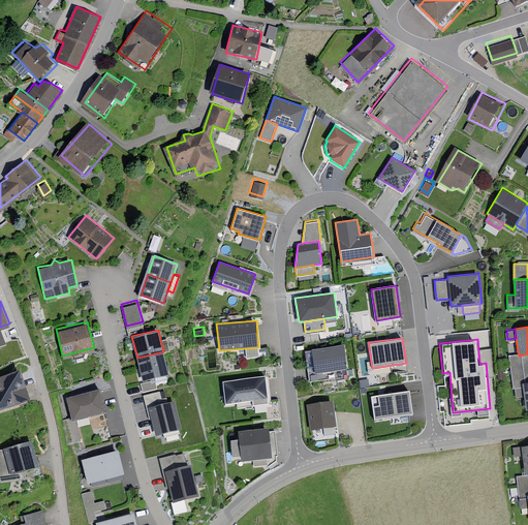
[(333,370),(346,368),(343,344),(304,350),(308,380),(334,376),(333,370)]
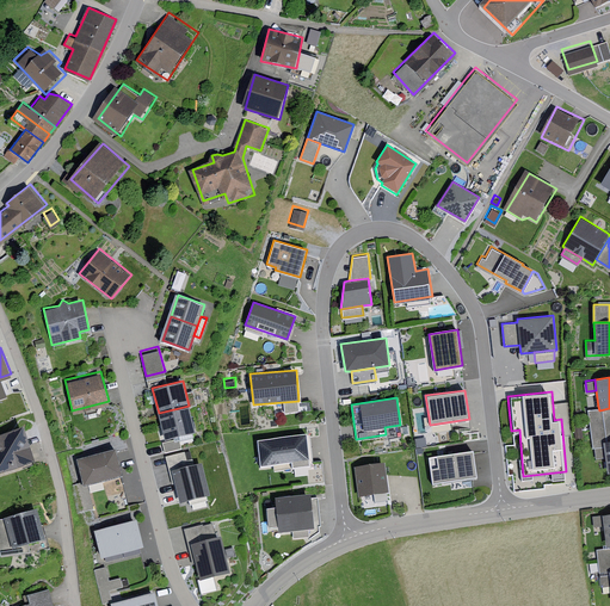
[(309,400),(299,401),(300,410),(310,409),(309,400)]
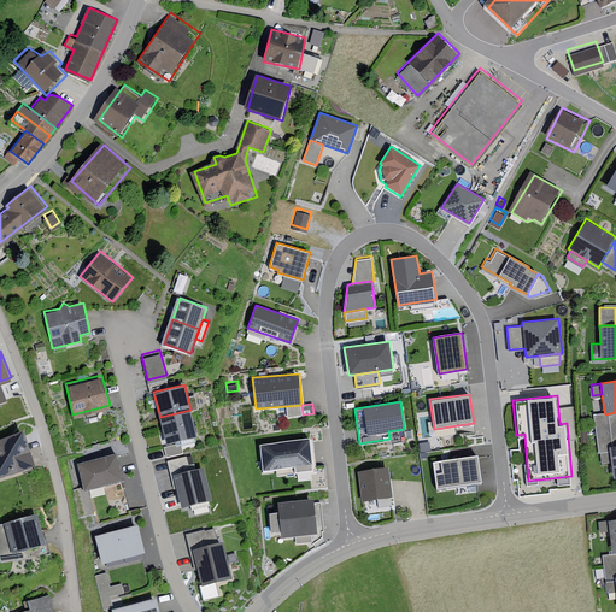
[(303,415),(301,405),(286,406),(287,416),(303,415)]
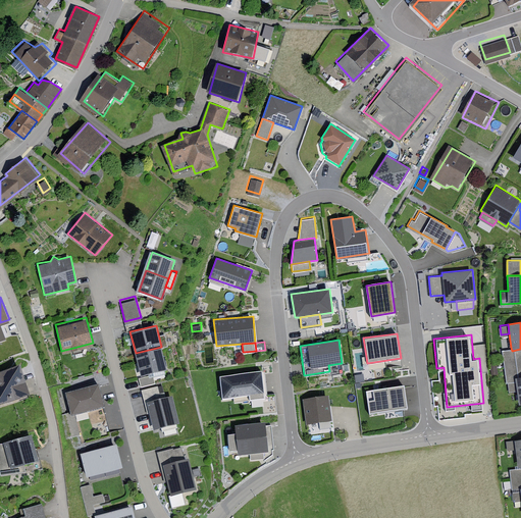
[(161,347),(136,353),(141,375),(153,372),(166,369),(161,347)]
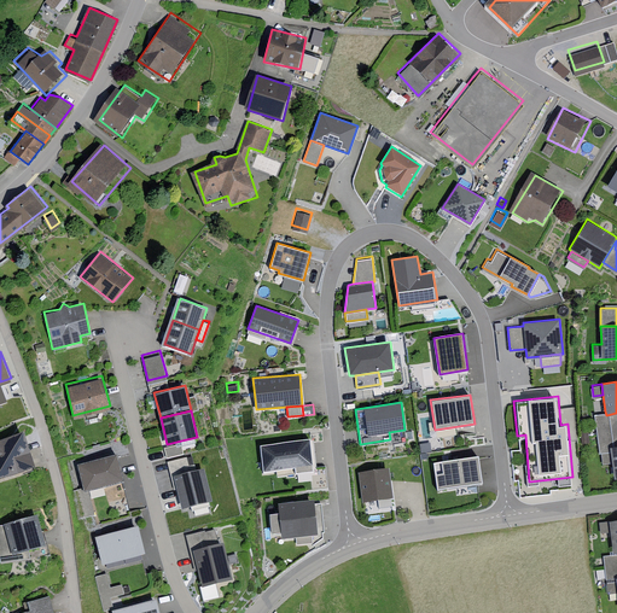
[(594,413),(597,432),(616,430),(616,413),(606,415),(605,412),(594,413)]
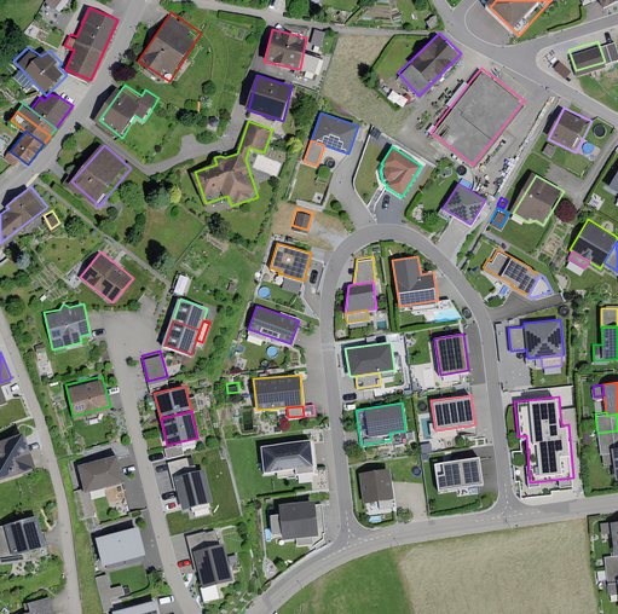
[(23,428),(0,435),(0,475),(35,463),(23,428)]
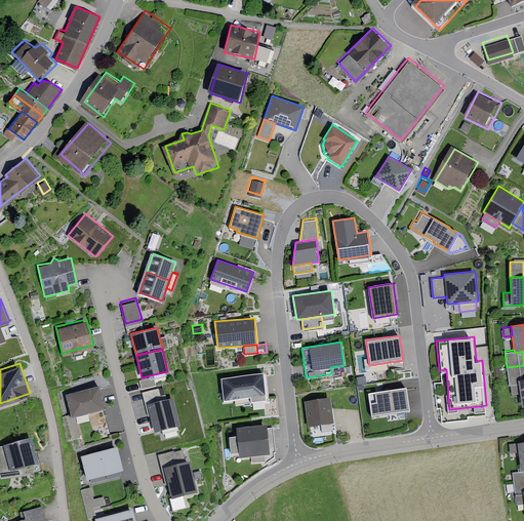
[(523,365),(507,367),(510,384),(519,383),(518,381),(523,378),(523,365)]
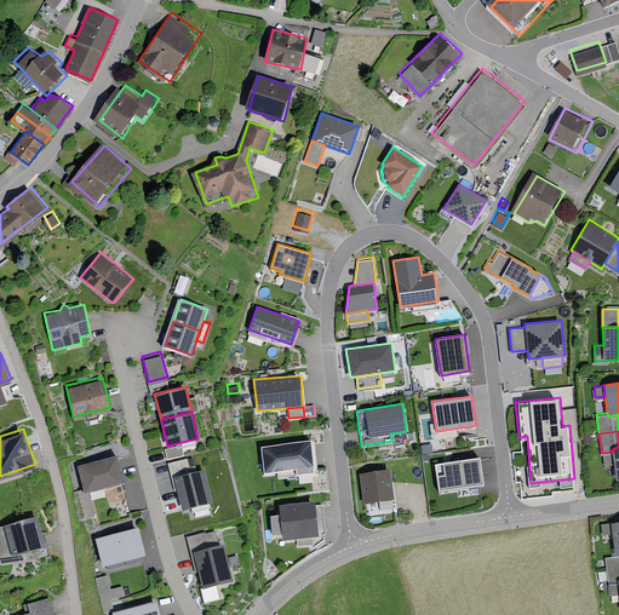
[(310,440),(261,446),(263,471),(297,469),(297,475),(314,473),(310,440)]
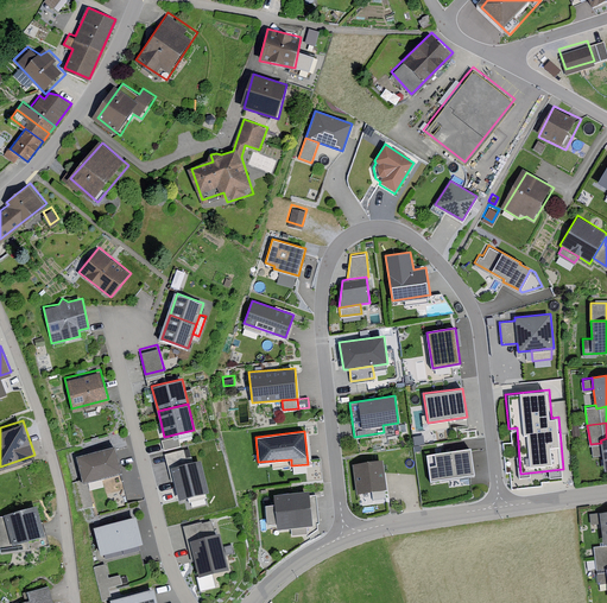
[(181,443),(178,433),(164,437),(160,438),(164,448),(181,443)]
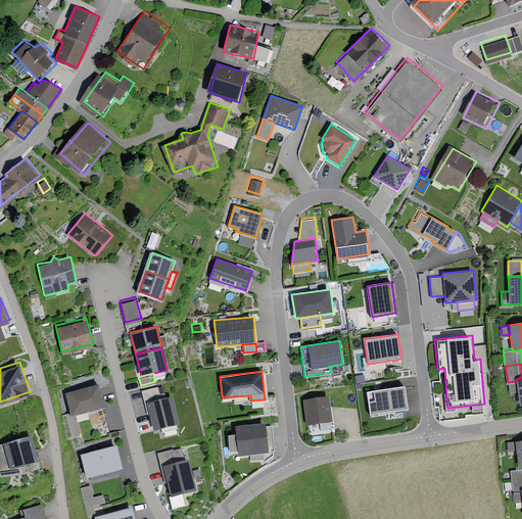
[(517,381),(508,382),(509,391),(518,390),(517,381)]
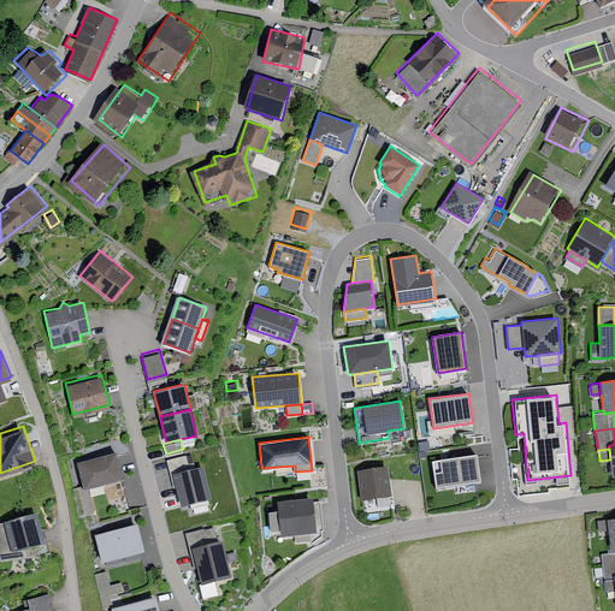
[(116,451),(75,462),(82,490),(89,487),(104,484),(123,479),(116,451)]
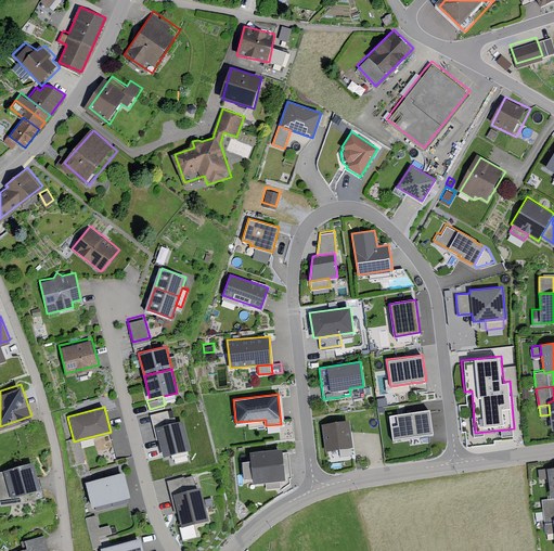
[(156,426),(176,421),(174,414),(168,415),(166,407),(149,412),(153,427),(156,426)]
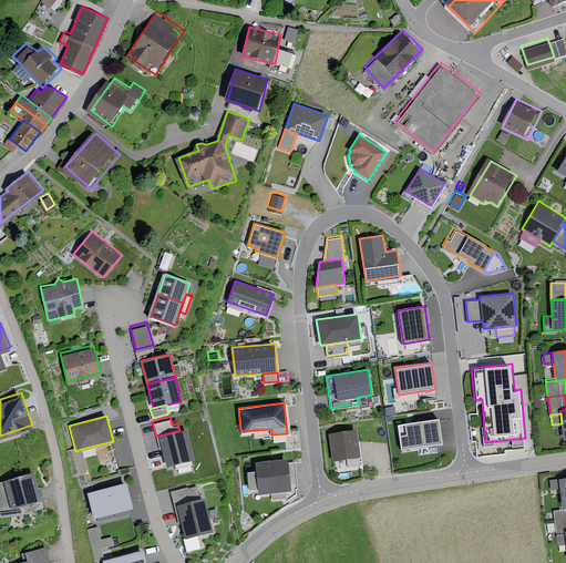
[(398,423),(400,449),(442,443),(439,419),(398,423)]
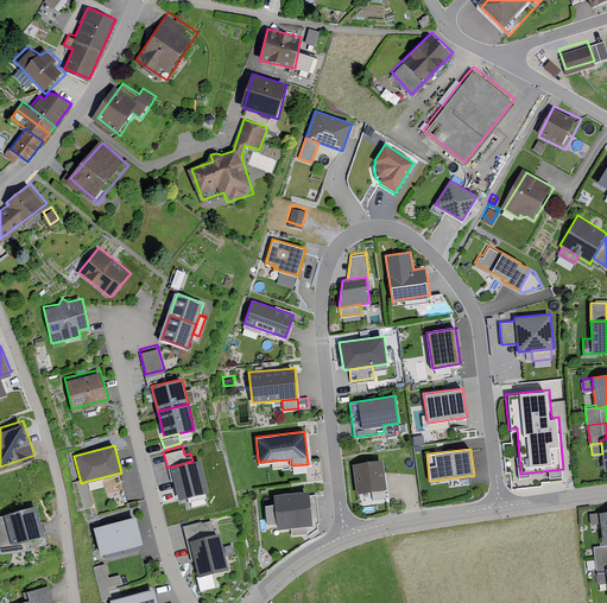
[(193,461),(171,467),(179,499),(209,492),(202,459),(193,461)]
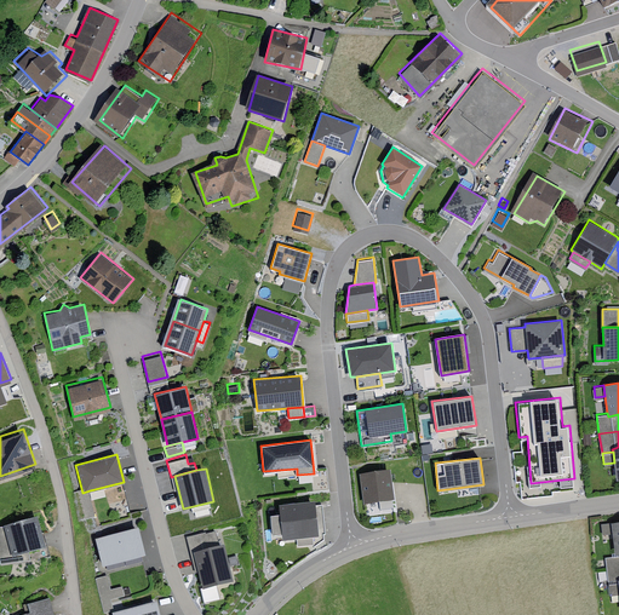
[(390,469),(360,473),(364,504),(395,499),(390,469)]
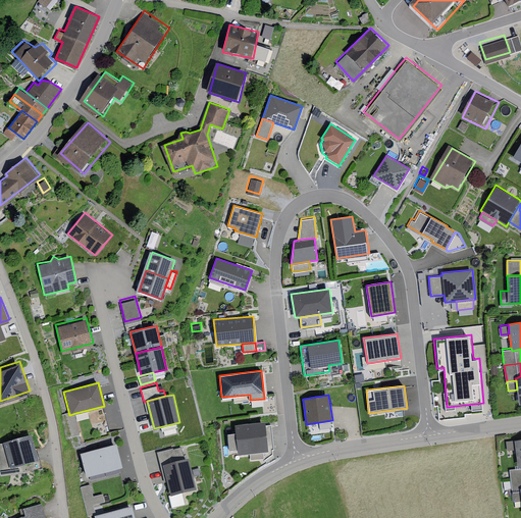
[(110,432),(104,406),(88,410),(94,435),(110,432)]
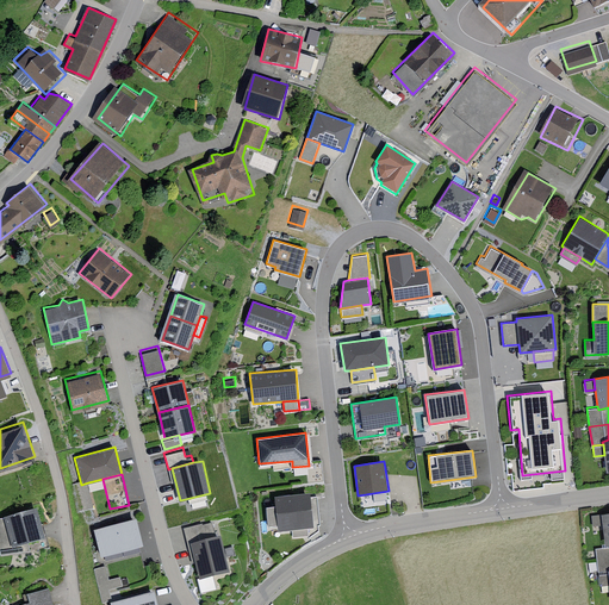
[(93,505),(88,482),(81,485),(70,487),(75,509),(93,505)]
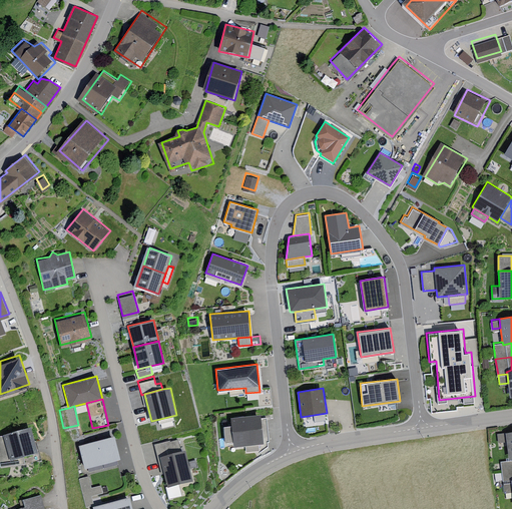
[(261,414),(231,417),(232,425),(223,426),(225,442),(233,442),(234,447),(244,445),(259,444),(264,443),(263,440),(269,439),(267,415),(262,416),(261,414)]
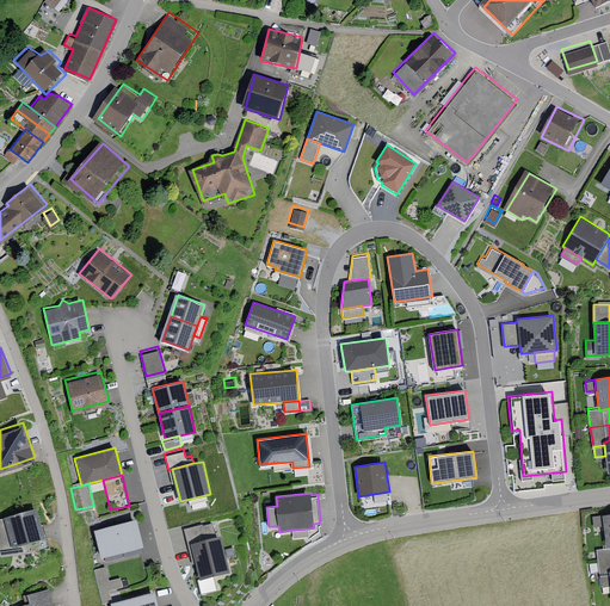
[(36,506),(2,514),(11,544),(29,539),(44,536),(36,506)]
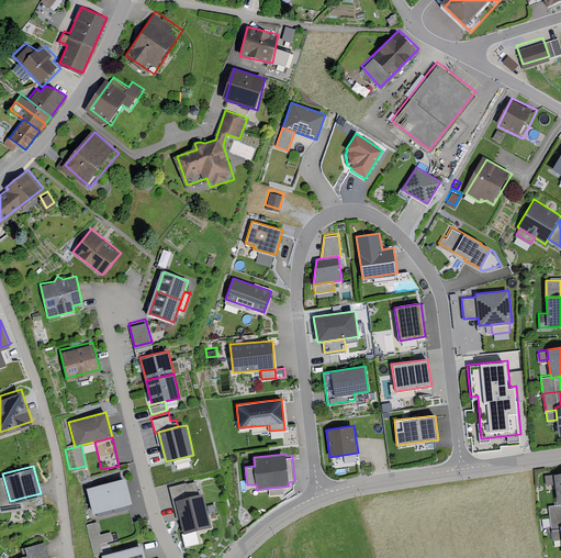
[(547,482),(554,481),(553,475),(553,473),(553,472),(546,473),(547,482)]
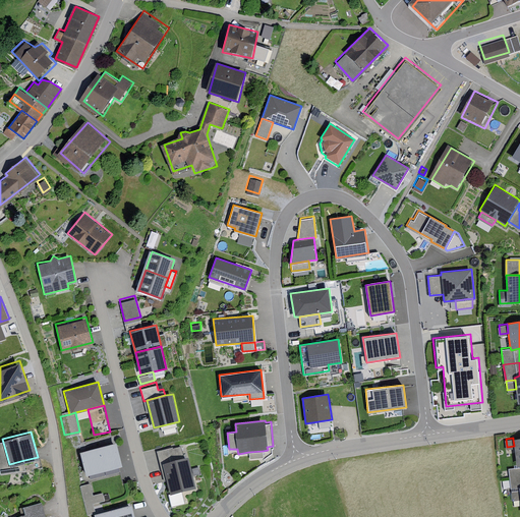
[(2,439),(0,439),(0,471),(25,468),(24,460),(9,464),(2,439)]
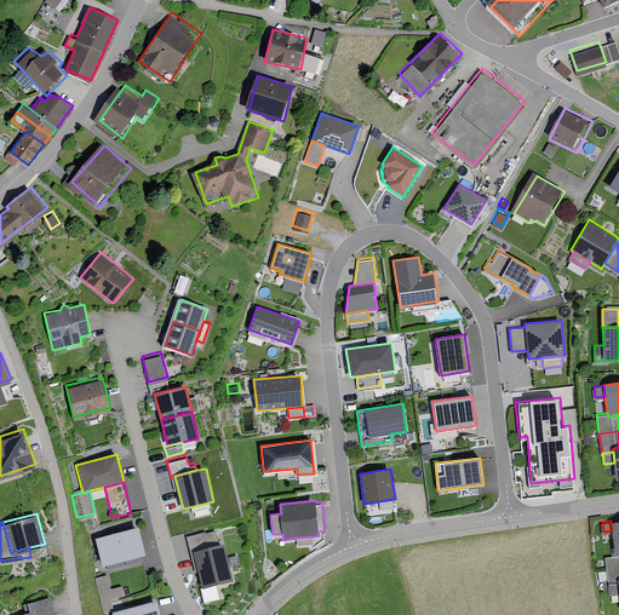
[(138,527),(95,538),(102,567),(145,556),(138,527)]
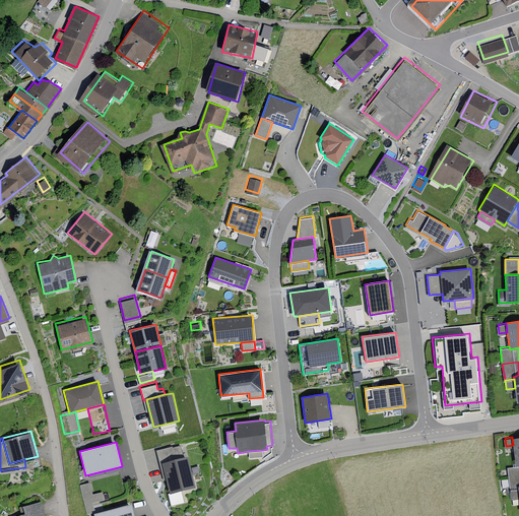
[(161,462),(184,457),(180,443),(156,448),(159,463),(161,462)]
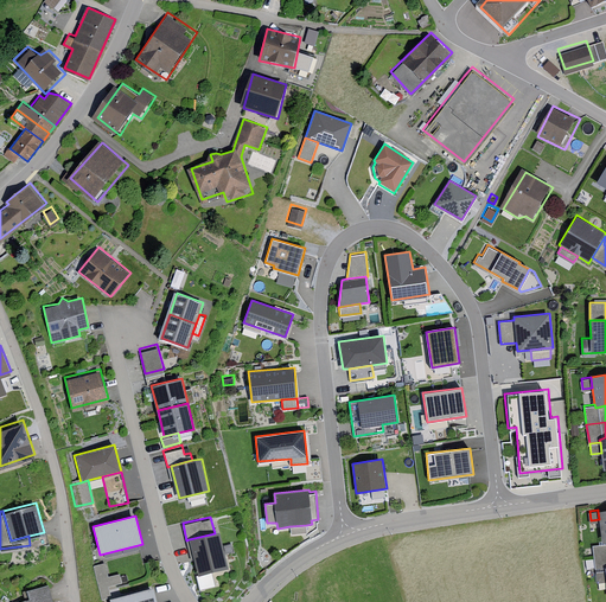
[(215,533),(189,539),(198,576),(228,568),(219,532),(215,533)]
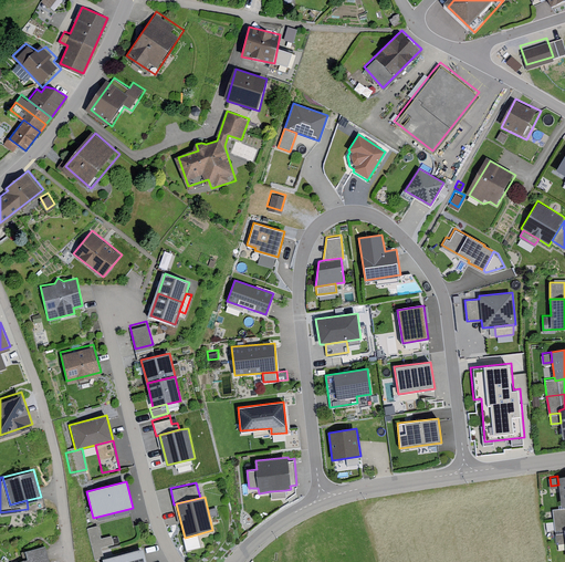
[(564,506),(552,508),(554,519),(564,517),(564,506)]
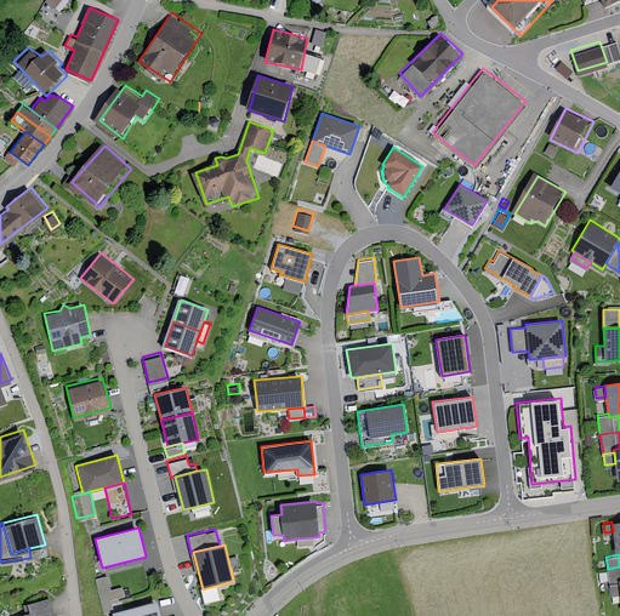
[(609,581),(619,579),(619,566),(608,569),(609,581)]
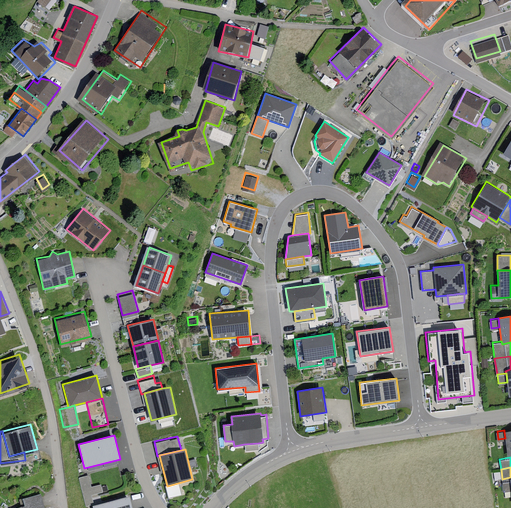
[(78,474),(85,503),(93,501),(91,491),(102,489),(100,481),(91,483),(88,472),(78,474)]
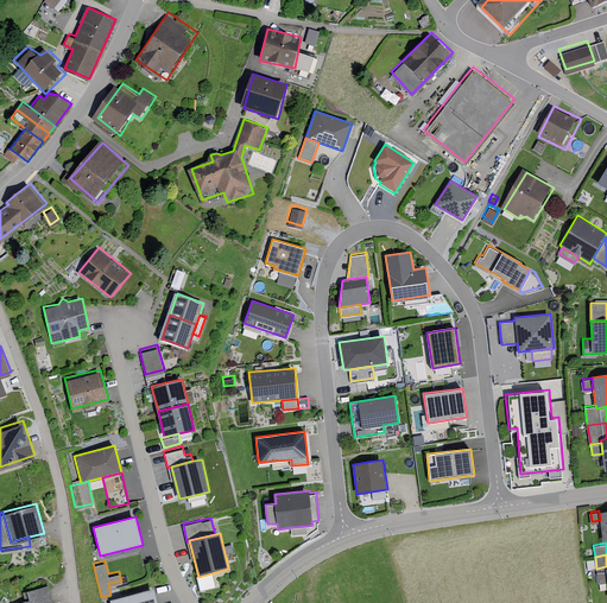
[(606,579),(606,571),(606,570),(596,571),(598,581),(606,579)]
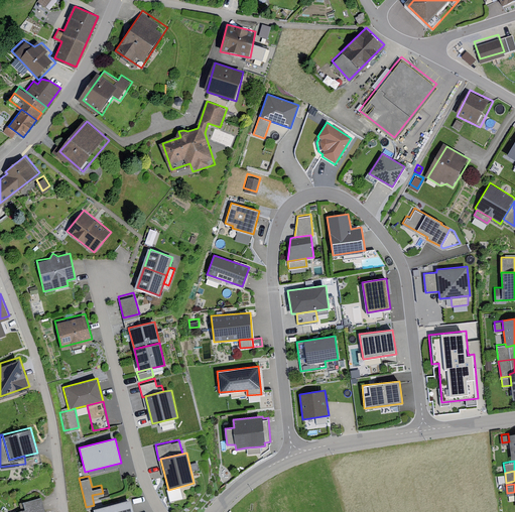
[(24,506),(8,511),(45,511),(40,494),(22,499),(24,506)]
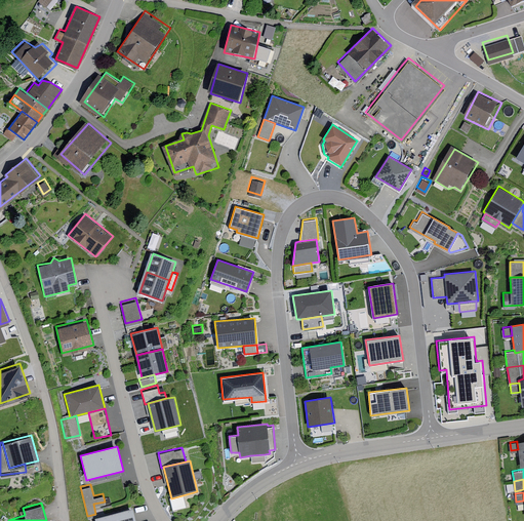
[(135,520),(132,508),(94,518),(95,520),(135,520)]
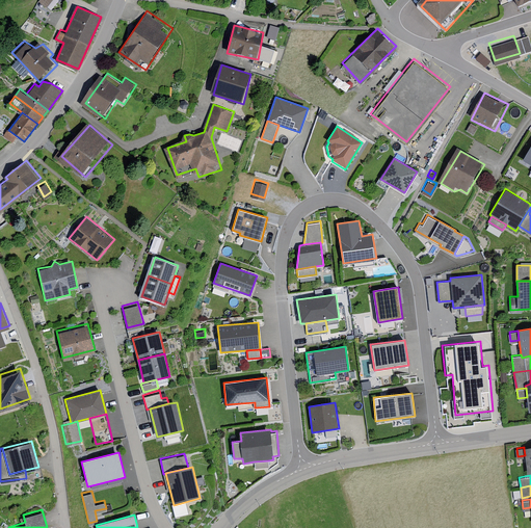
All buildings are outlined.
